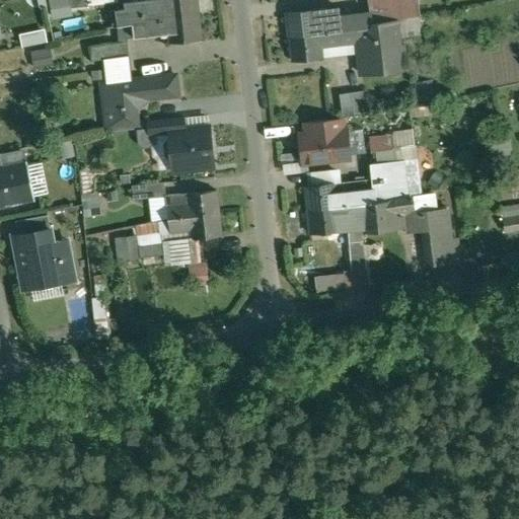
[(45,0),(49,18),(72,13),(68,0),(45,0)]
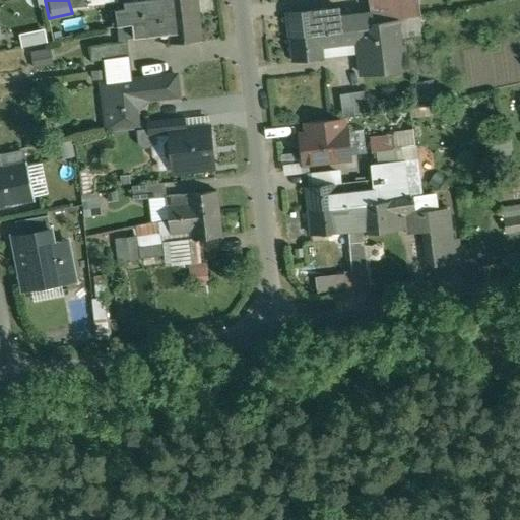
[(134,0),(126,1),(127,7),(117,9),(119,24),(148,20),(200,14),(198,0),(134,0)]
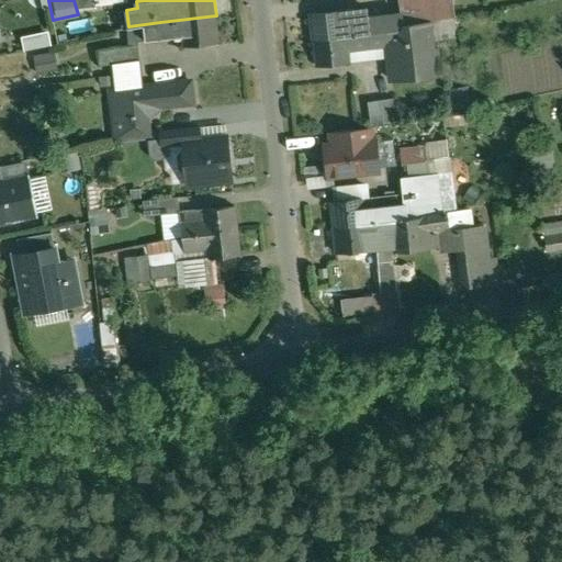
[(401,0),(402,9),(397,10),(398,14),(404,14),(405,23),(429,20),(456,17),(452,0),(401,0)]
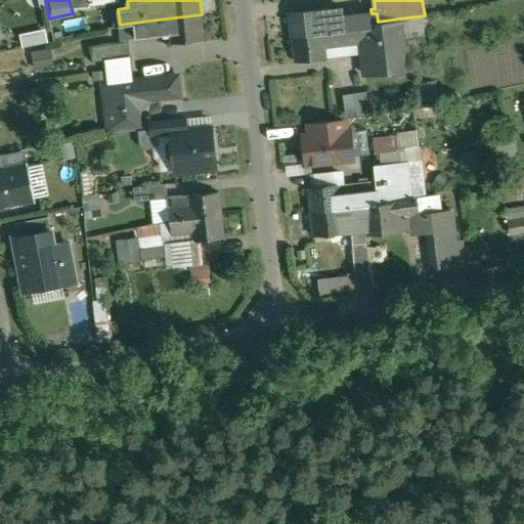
[(343,8),(292,13),(294,37),(345,31),(379,27),(378,22),(377,13),(372,13),(344,16),(343,8)]
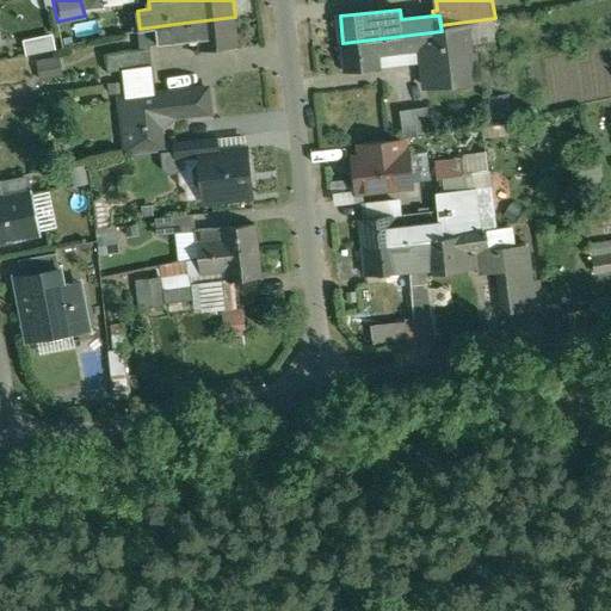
[(235,17),(174,24),(148,29),(149,44),(199,38),(201,49),(238,44),(235,17)]
